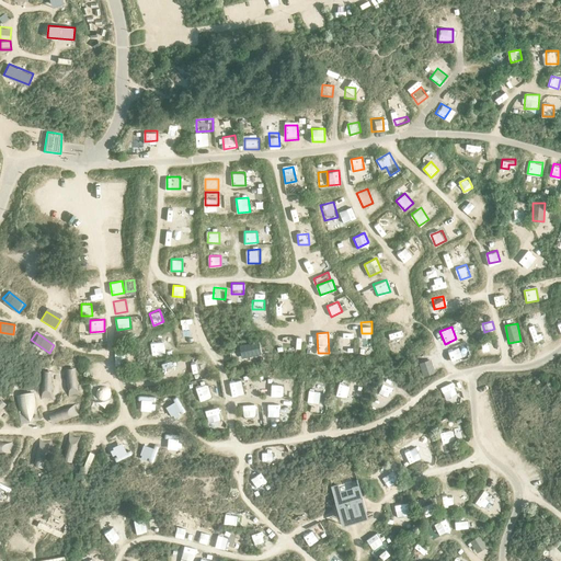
[(352,333),(342,333),(343,346),(352,346),(352,333)]
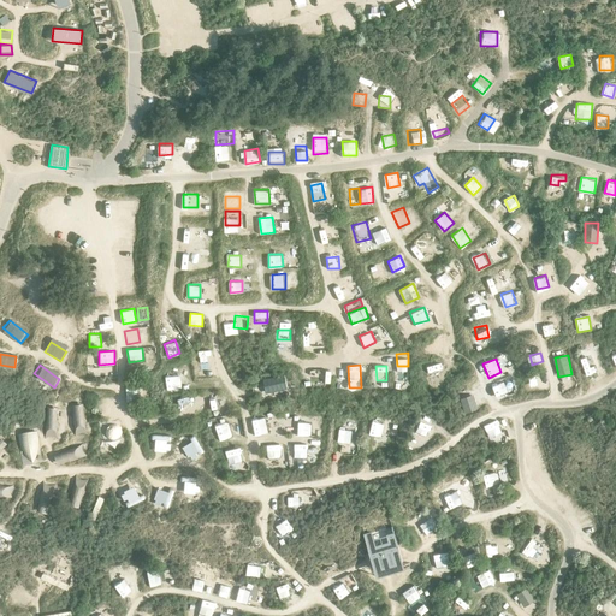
[(267,392),(289,388),(285,374),(264,379),(267,392)]
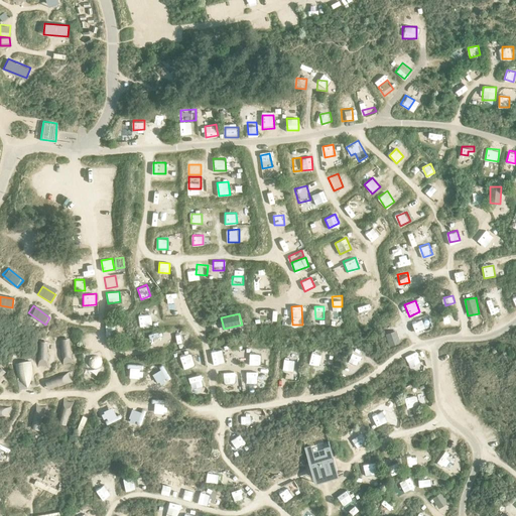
[(140,315),(140,328),(152,327),(152,315),(140,315)]
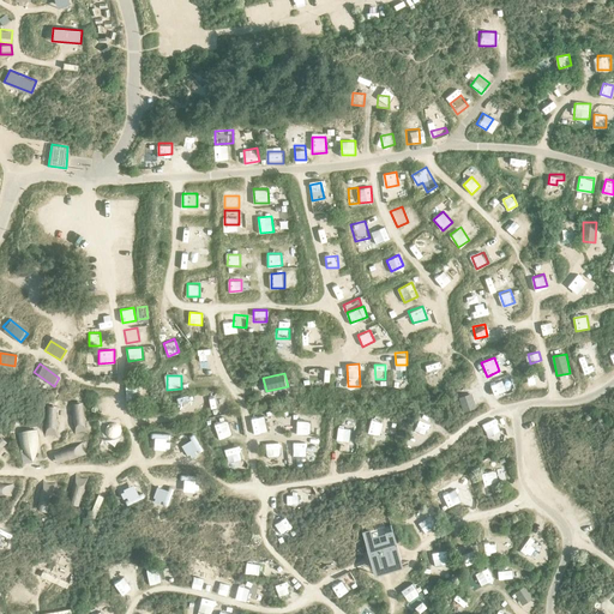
[(503,381),(492,387),(497,398),(509,393),(503,381)]
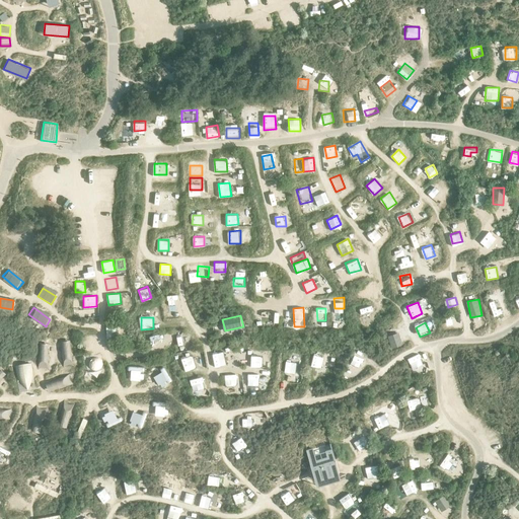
[(399,330),(388,335),(392,348),(403,343),(399,330)]
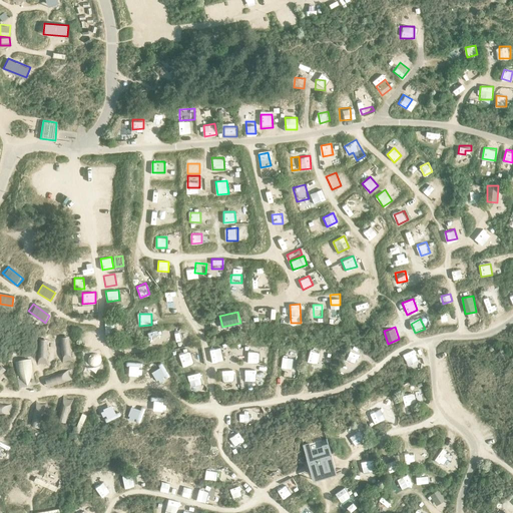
[(79,331),(81,341),(93,339),(91,329),(79,331)]
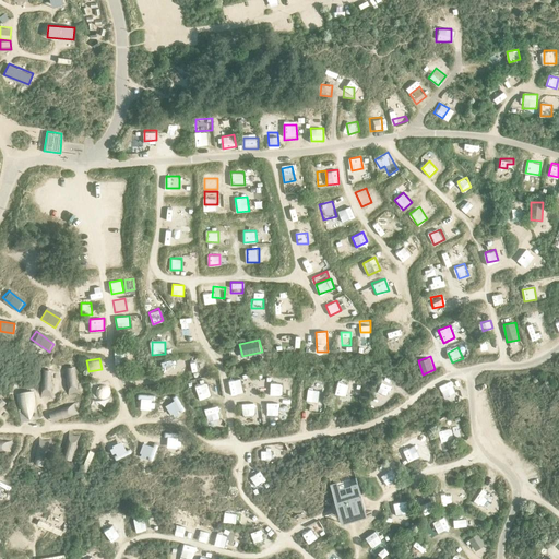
[(67,392),(76,392),(78,366),(68,366),(67,392)]
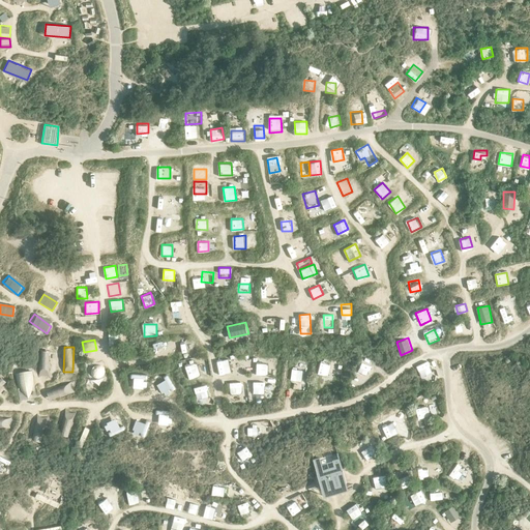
[(40,349),(39,375),(49,375),(50,350),(40,349)]
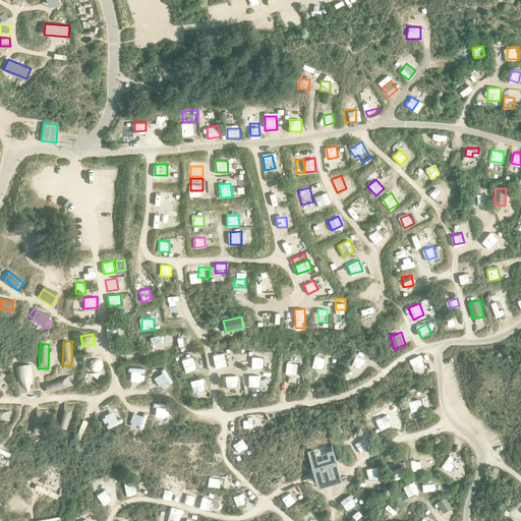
[(215,353),(217,366),(228,365),(227,352),(215,353)]
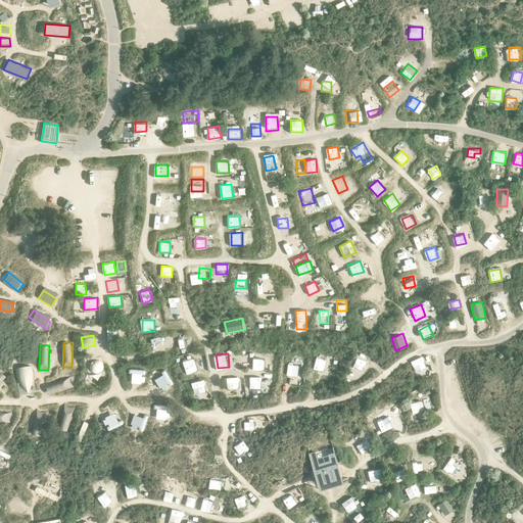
[(323,374),(328,375),(332,355),(327,354),(323,374)]
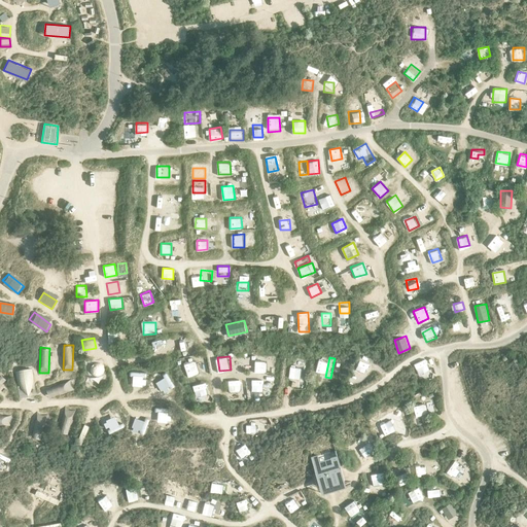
[(425,358),(414,362),(418,374),(429,370),(425,358)]
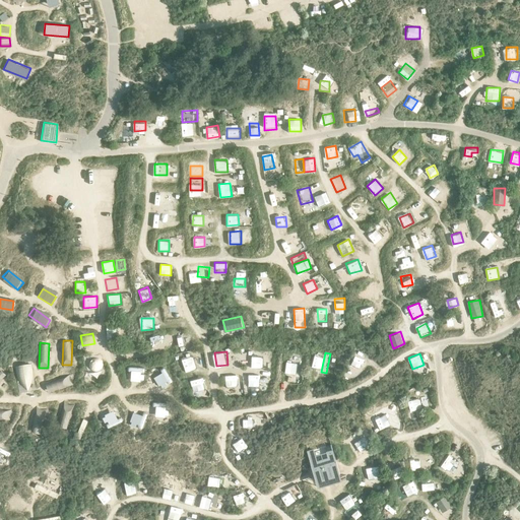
[(251,366),(262,367),(262,355),(251,354),(251,366)]
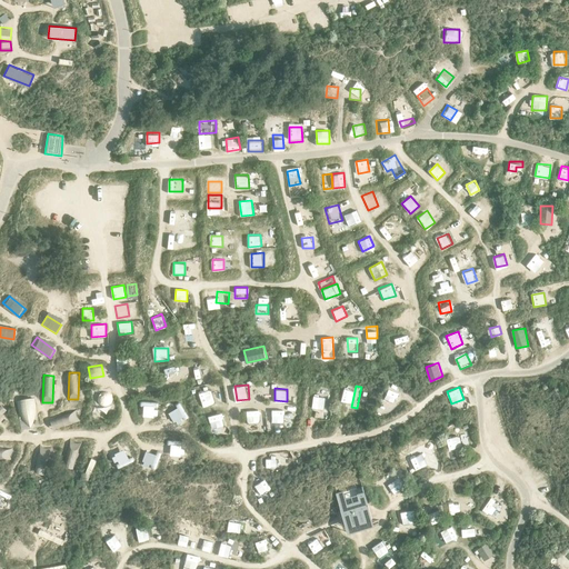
[(385,397),(393,402),(399,393),(390,388),(385,397)]
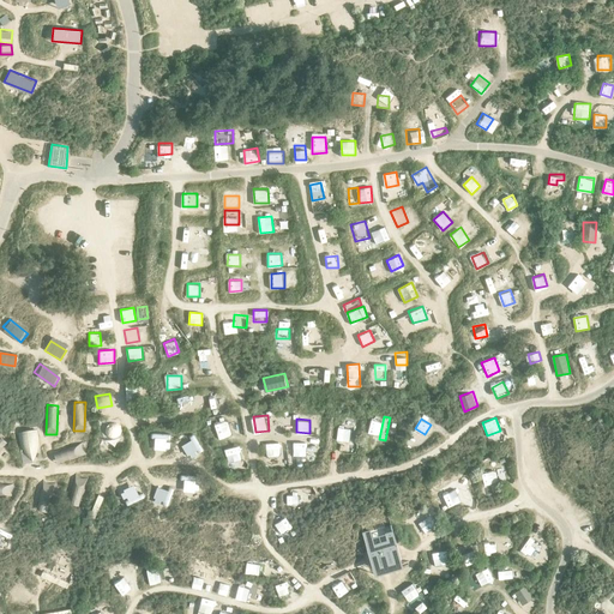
[(226,420),(214,422),(217,439),(230,435),(226,420)]
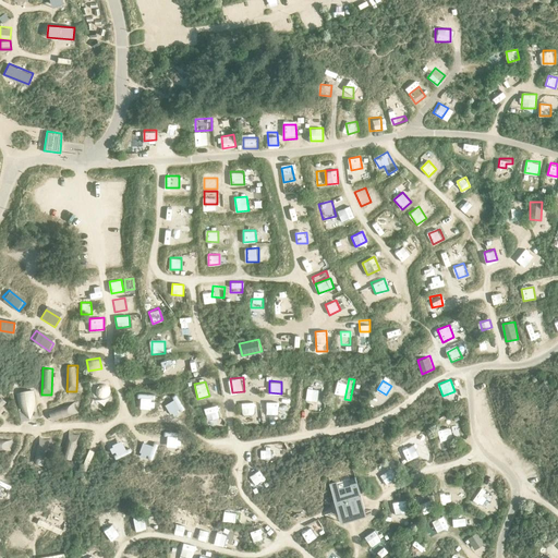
[(344,396),(347,384),(336,381),(334,395),(344,396)]
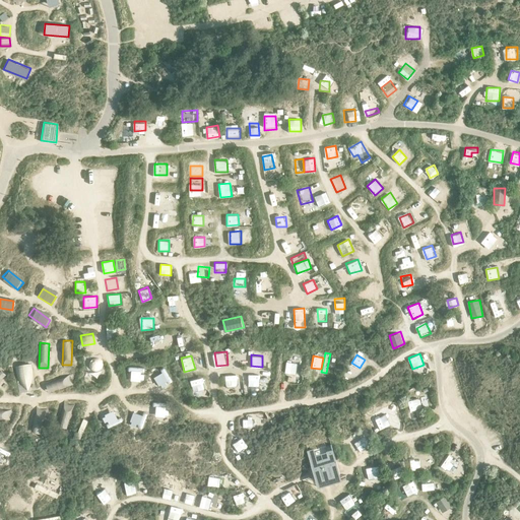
[(30,362),(14,366),(20,392),(37,388),(30,362)]
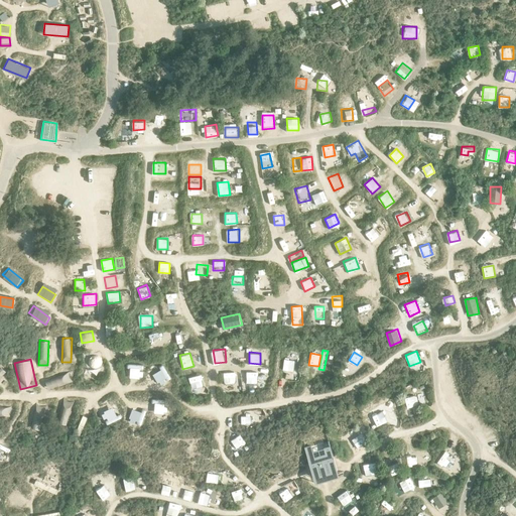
[(292,372),(294,361),(283,360),(282,370),(292,372)]
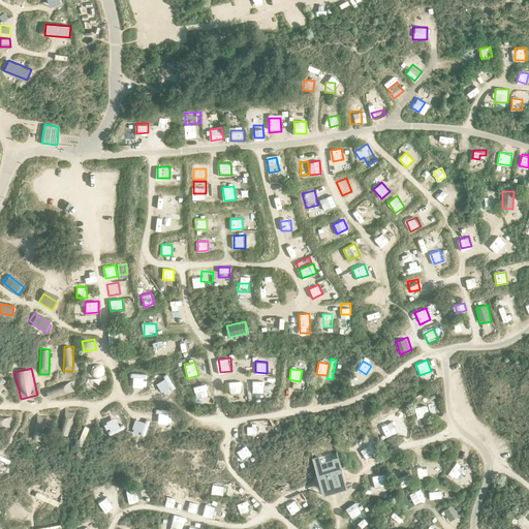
[(86,390),(97,390),(97,379),(86,379),(86,390)]
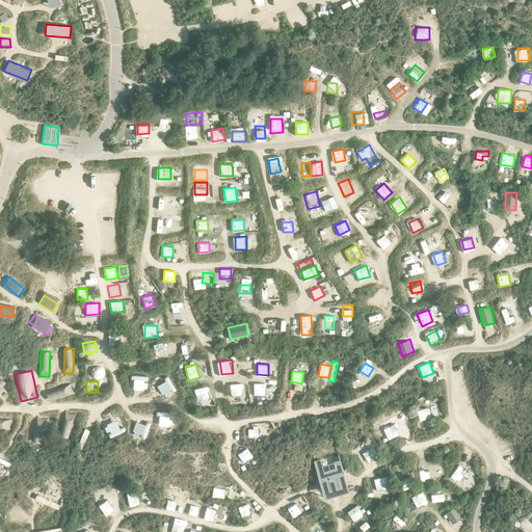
[(229,394),(241,395),(241,382),(230,382),(229,394)]
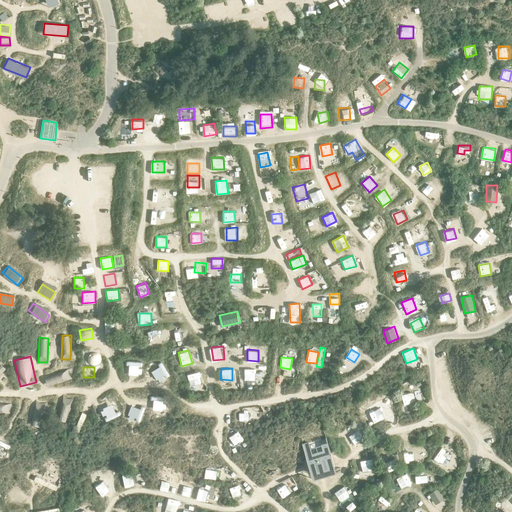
[(255,380),(255,369),(245,368),(244,379),(255,380)]
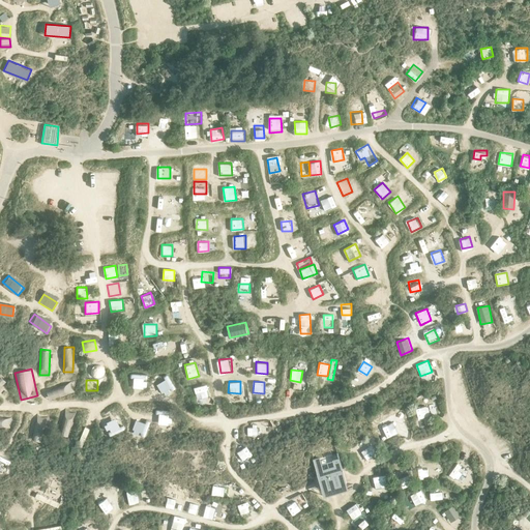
[(71,383),(48,391),(51,400),(74,390),(71,383)]
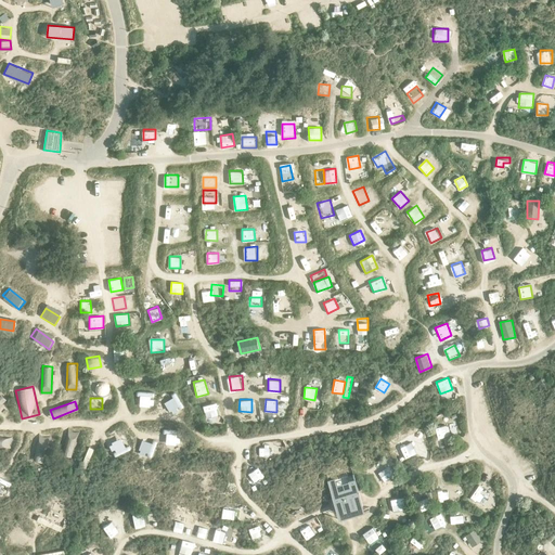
[(218,401),(205,404),(208,416),(221,413),(218,401)]
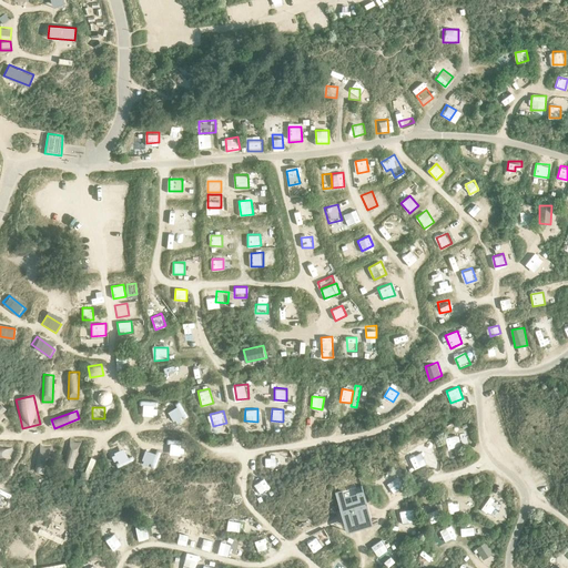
[(459,434),(446,434),(446,446),(459,445),(459,434)]
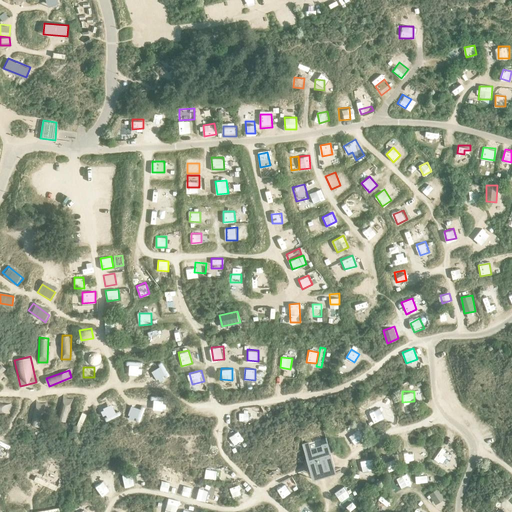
[(0,411),(11,412),(11,402),(0,401),(0,411)]
